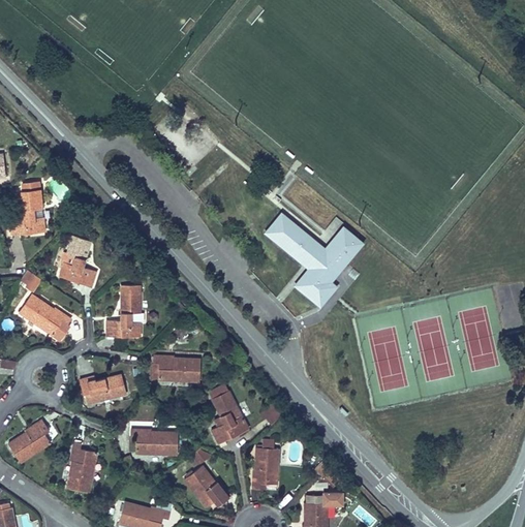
[(103,97),(113,109),(124,99),(115,88),(103,97)]
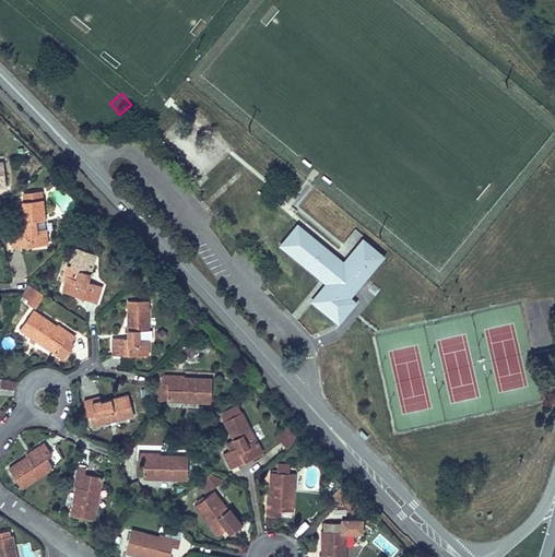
[(13,235),(15,251),(50,249),(49,232),(40,232),(40,224),(48,224),(46,203),(26,204),(28,233),(13,235)]
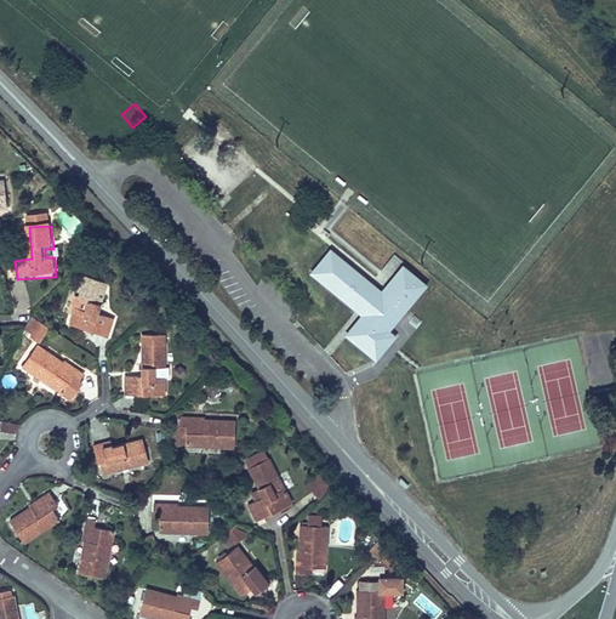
[(364,313),(347,334),(380,359),(400,334),(393,329),(431,283),(406,262),(385,288),(334,246),(313,272),(364,313)]
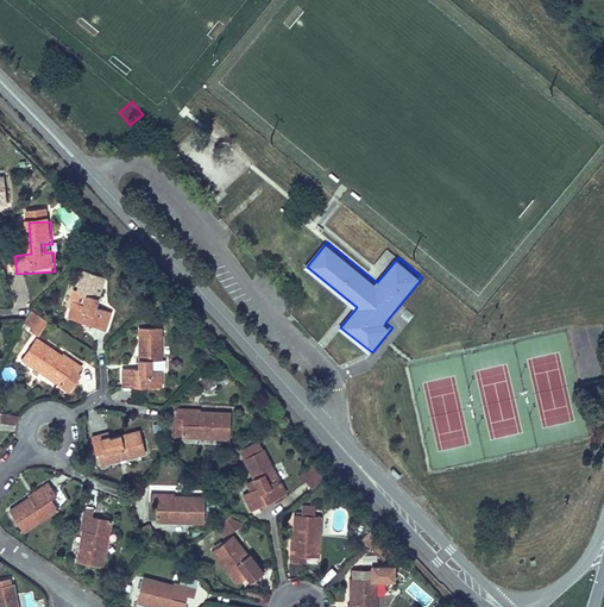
[(105,279),(83,271),(67,318),(105,331),(112,312),(95,307),(105,279)]
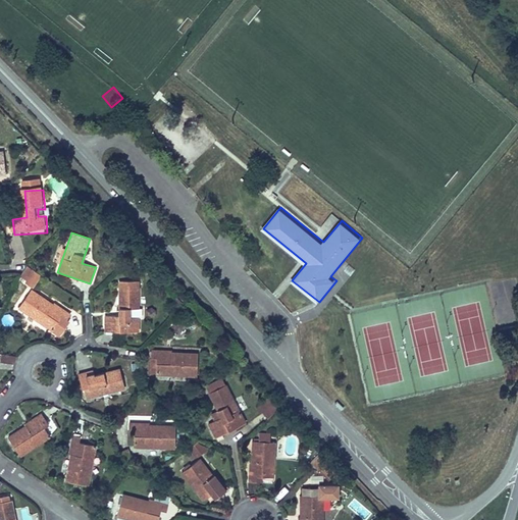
[(32,264),(23,277),(37,286),(45,272),(32,264)]
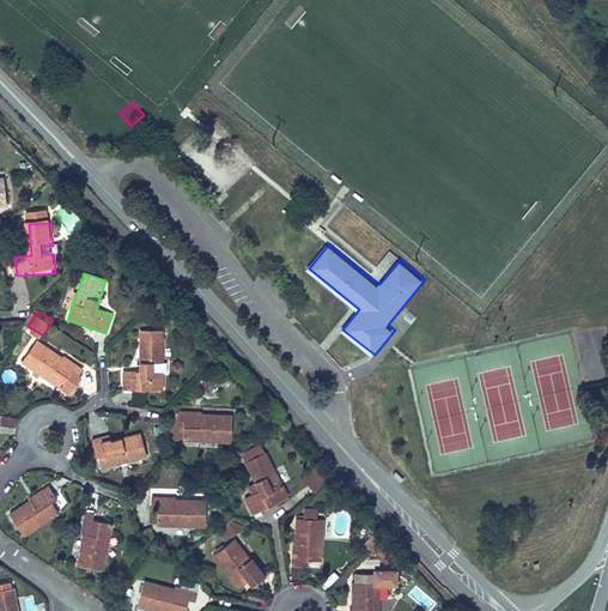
[(25,361),(59,386),(70,371),(76,376),(81,368),(64,354),(61,356),(41,340),(25,361)]
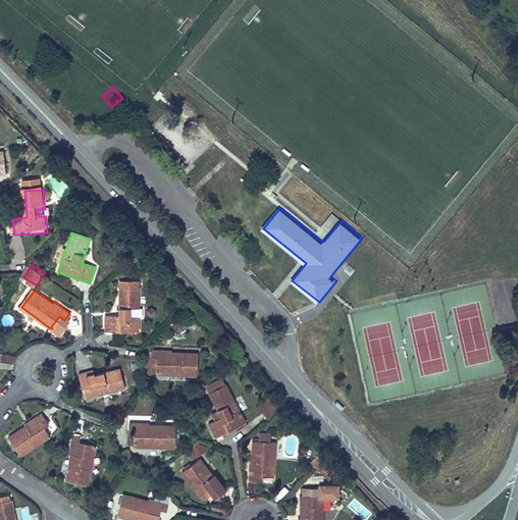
[(138,292),(118,290),(117,314),(105,314),(104,330),(137,331),(138,317),(131,317),(131,309),(138,309),(138,292)]
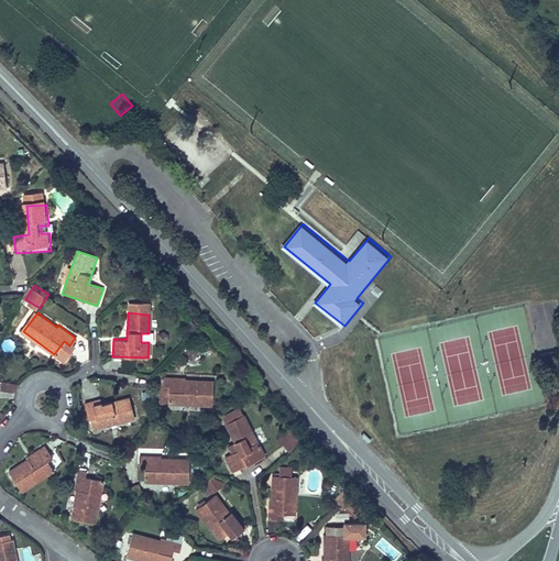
[(69,345),(64,341),(54,354),(61,361),(72,347),(69,345)]
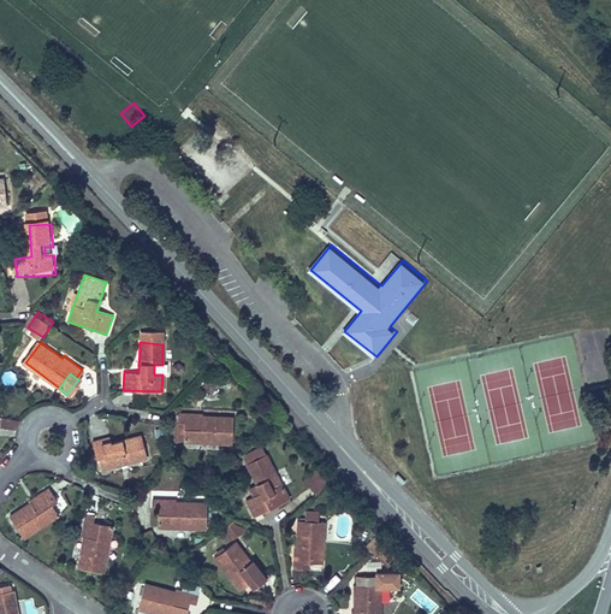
[(183,423),(182,441),(223,444),(230,444),(231,418),(200,417),(199,414),(176,413),(176,421),(183,423)]
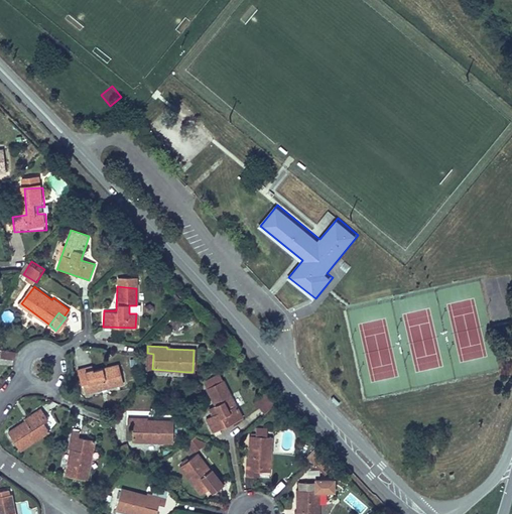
[(0,356),(13,359),(15,351),(0,348),(0,356)]
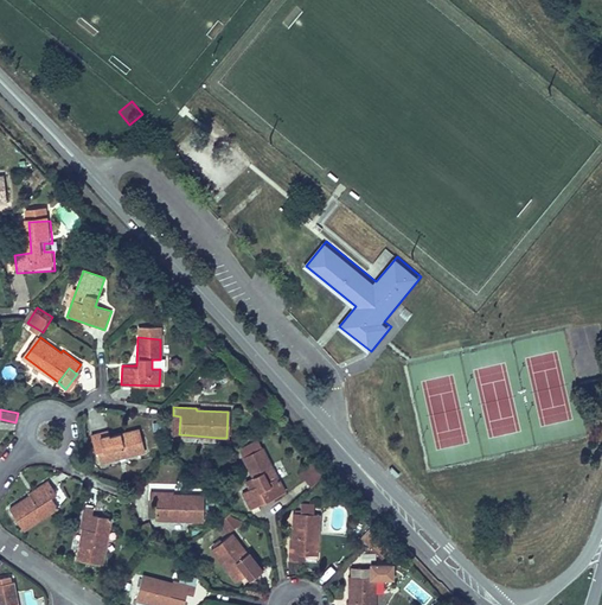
[(97,451),(100,464),(145,454),(140,428),(110,433),(109,427),(91,432),(95,452),(97,451)]
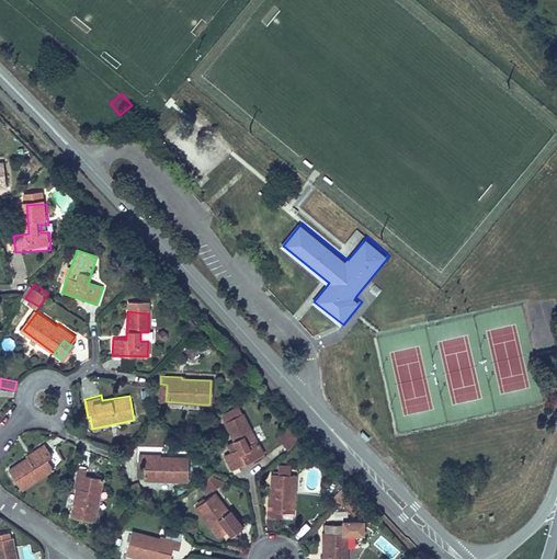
[(220,414),(237,447),(219,456),(228,471),(262,453),(236,406),(220,414)]
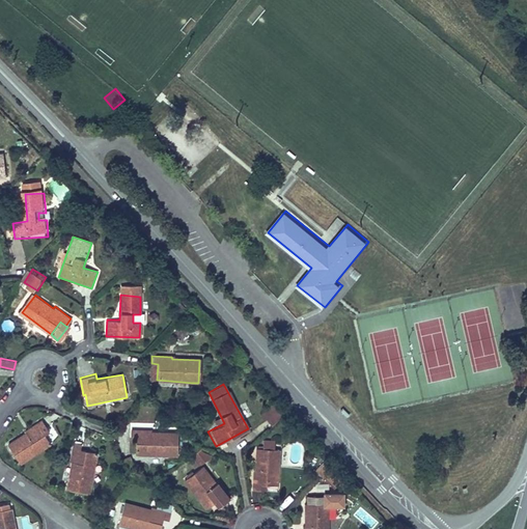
[(277,412),(268,402),(257,414),(267,423),(277,412)]
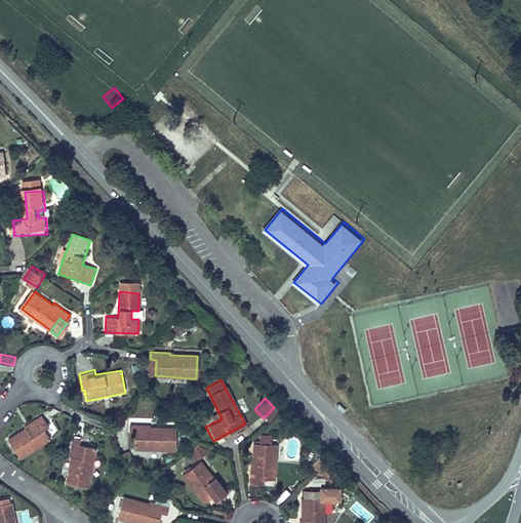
[(350,409),(343,402),(339,405),(346,412),(350,409)]
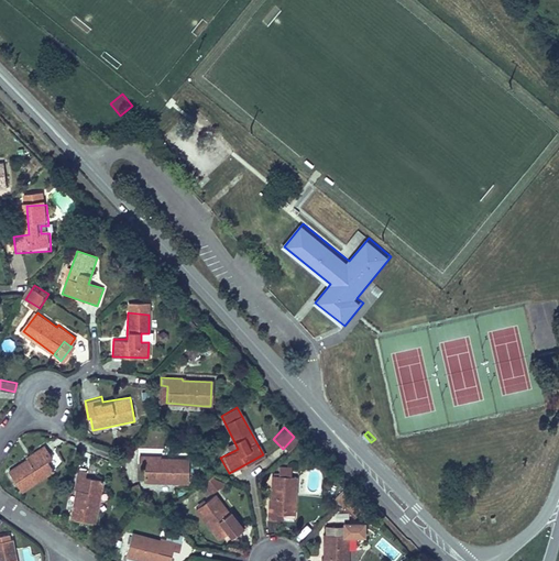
[(22,490),(54,470),(44,454),(48,451),(44,443),(23,457),(24,459),(9,469),(22,490)]
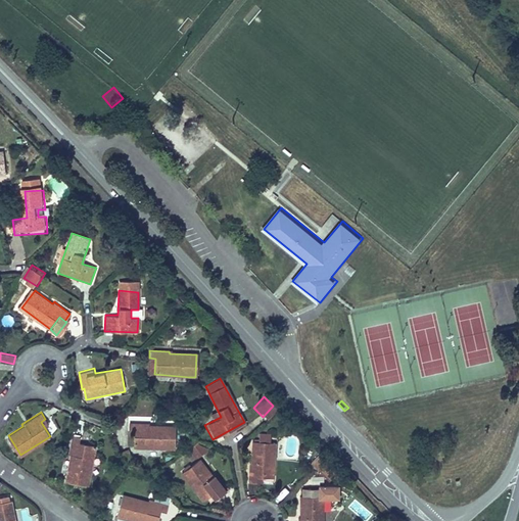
[(173,447),(173,426),(147,426),(147,424),(126,424),(126,432),(131,432),(131,447),(173,447)]
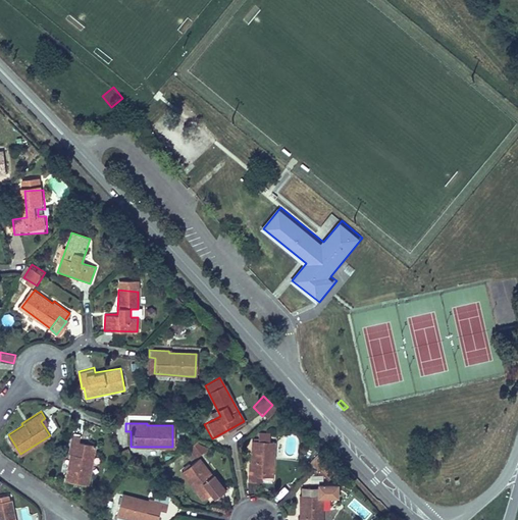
[(265,432),(254,431),(254,439),(264,440),(265,432)]
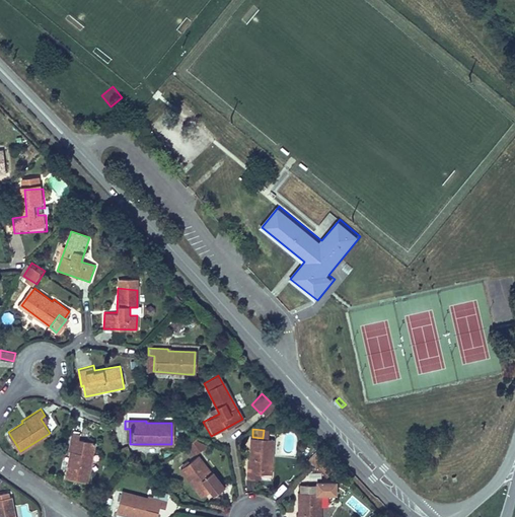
[(86,482),(94,442),(79,438),(80,434),(75,432),(68,450),(71,451),(65,475),(86,482)]
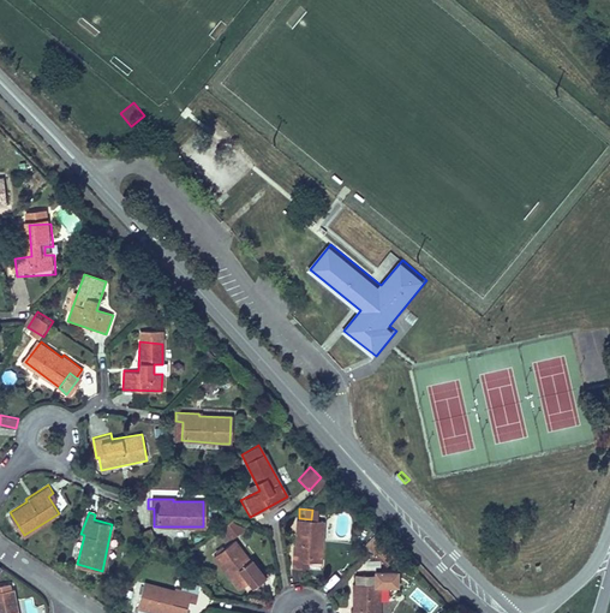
[(299,518),(291,518),(287,565),(299,565),(299,559),(317,560),(320,521),(311,519),(299,518)]
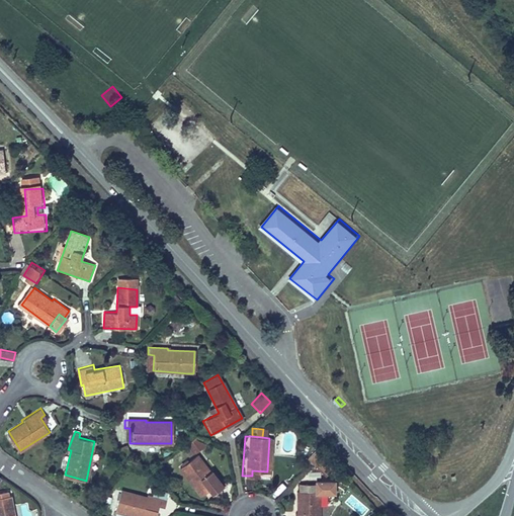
[(196,438),(194,450),(205,451),(207,439),(196,438)]
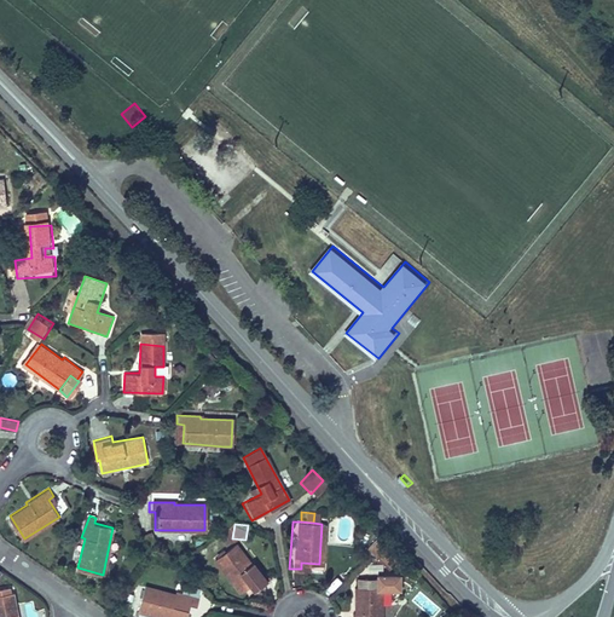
[(264,581),(233,542),(213,559),(238,592),(253,581),(256,587),(264,581)]
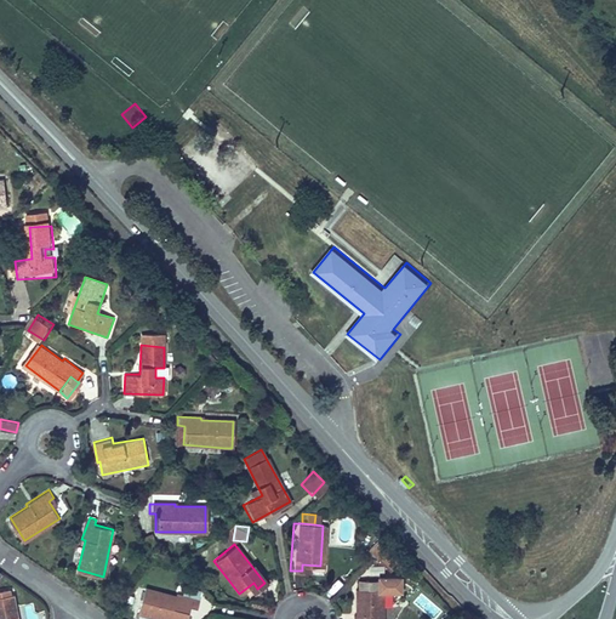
[(0,618),(23,618),(22,618),(12,618),(11,611),(20,608),(15,586),(0,589),(0,618)]
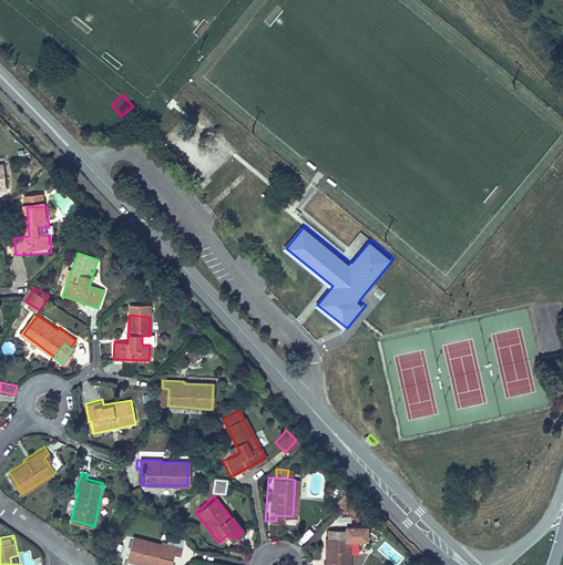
[(183,540),(166,535),(164,544),(181,548),(183,540)]
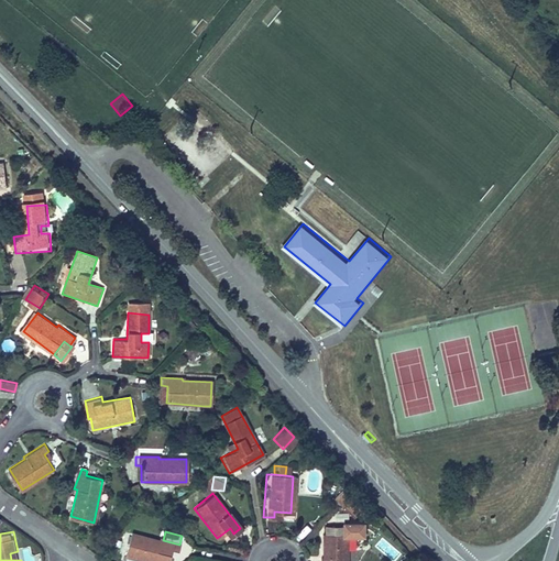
[(163,540),(131,532),(124,556),(145,560),(168,560),(172,549),(178,550),(179,545),(163,540)]
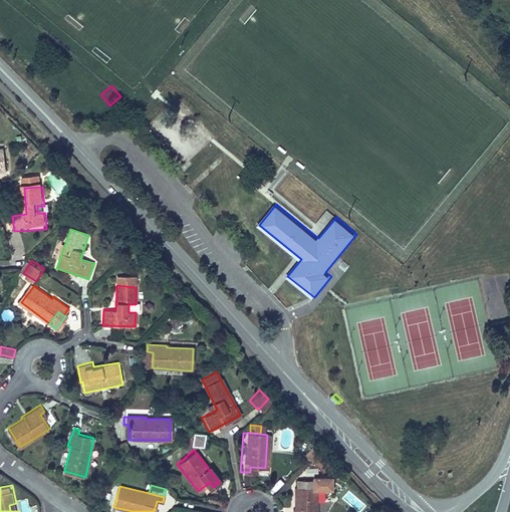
[(313,511),(314,489),(291,487),(290,511),(313,511)]
